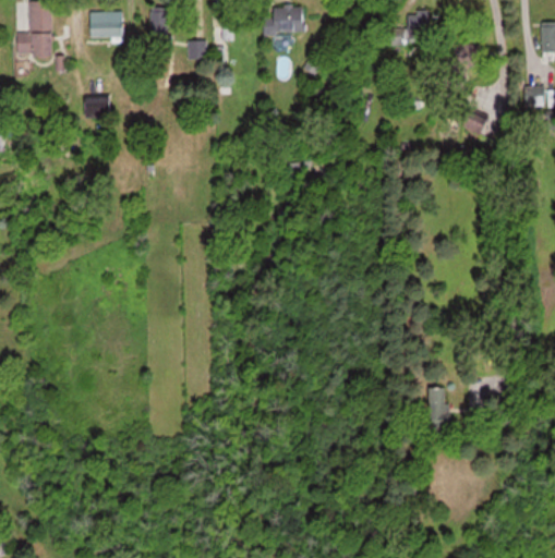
[(53,55),(52,0),(28,0),(29,32),(16,32),(16,56),(53,55)]
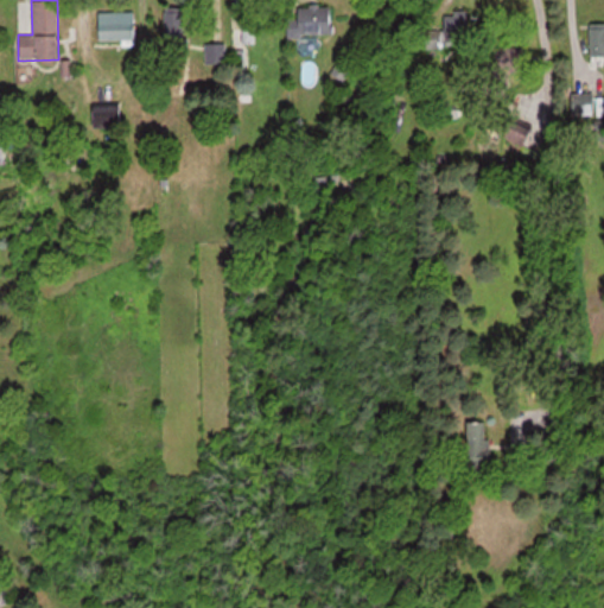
[(262,30),(262,4),(237,4),(237,44),(254,44),(254,30),(262,30)]
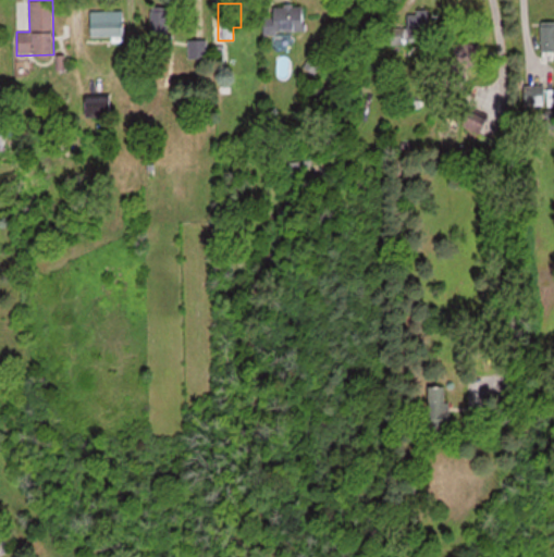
[(149,45),(167,45),(167,9),(149,9),(149,45)]
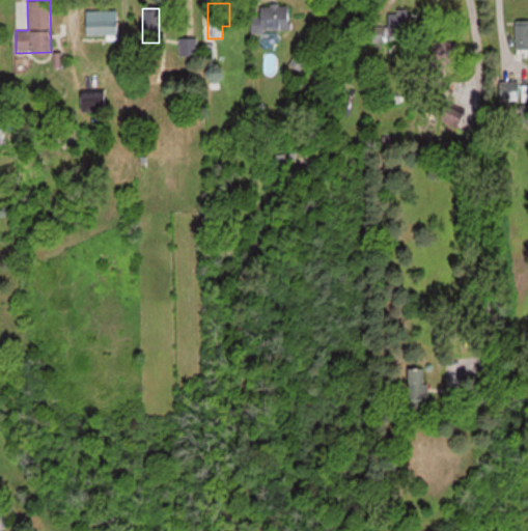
[(289,29),(289,8),(261,8),(261,29),(289,29)]
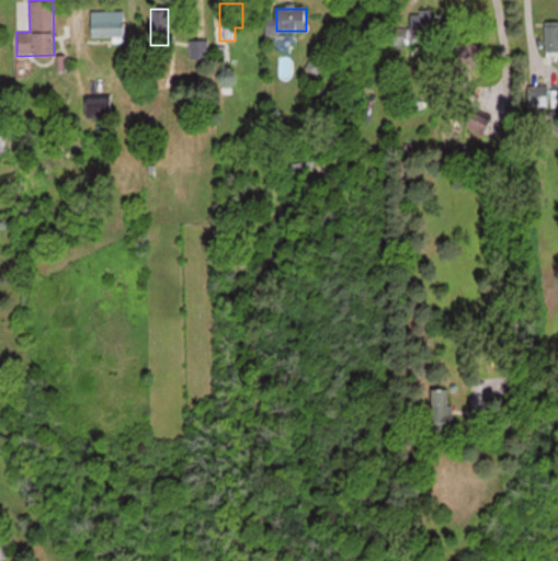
[(90,11),(90,37),(123,37),(123,11),(90,11)]
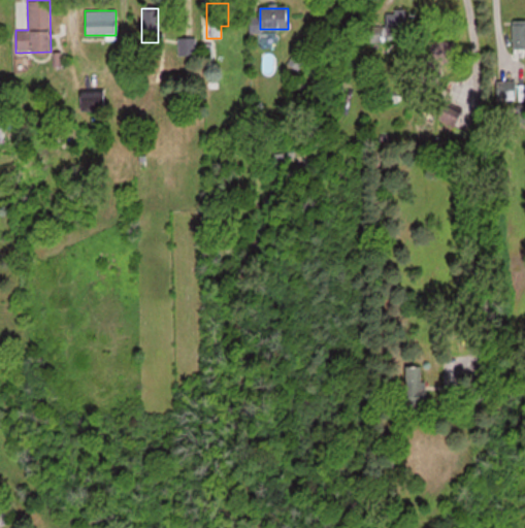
[(404,33),(404,14),(383,14),(383,26),(366,26),(366,42),(392,42),(392,33),(404,33)]
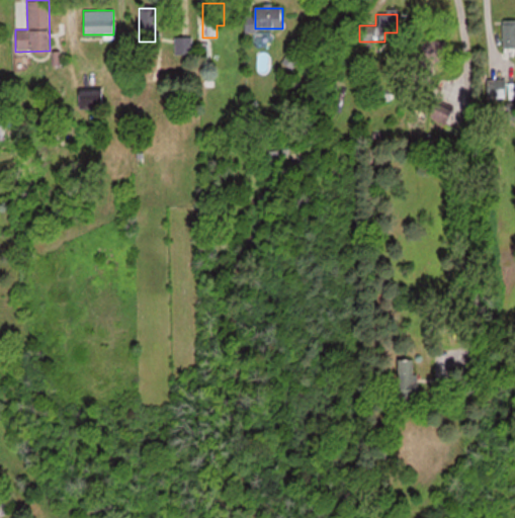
[(514,21),(502,22),(502,49),(514,49),(514,21)]
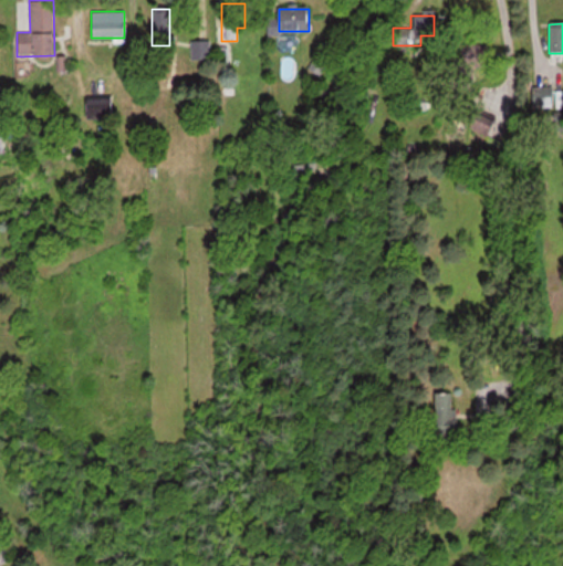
[(208,59),(208,41),(189,41),(189,59),(208,59)]
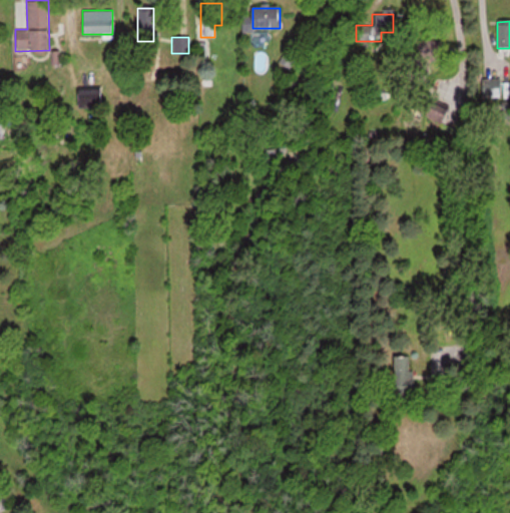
[(416,40),(416,61),(440,61),(440,40),(416,40)]
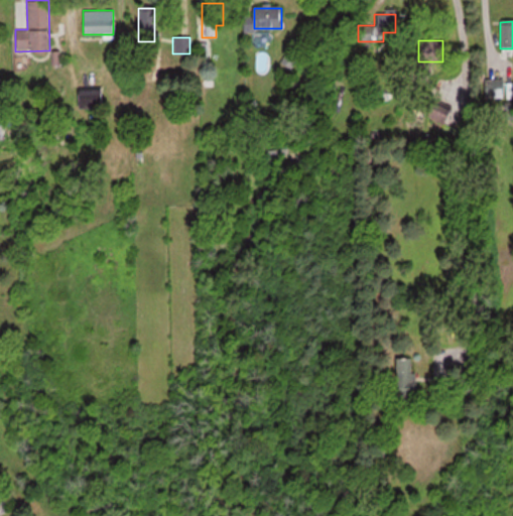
[(426,118),(444,125),(451,110),(433,103),(426,118)]
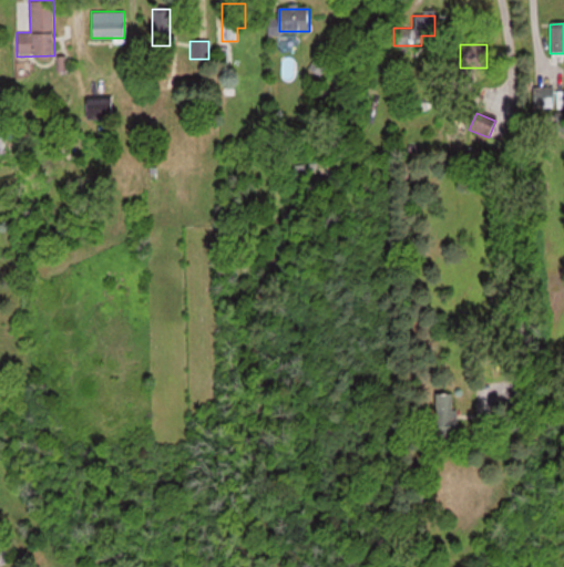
[(453,430),(453,393),(437,393),(437,430),(453,430)]
